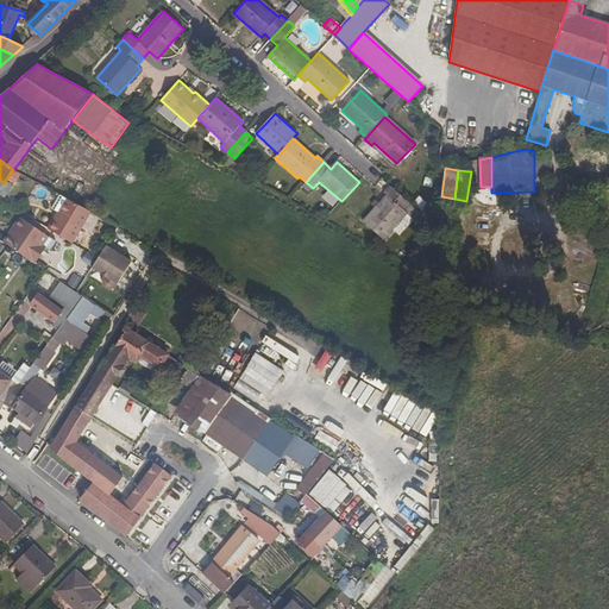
[(410,206),(389,187),(382,194),(385,196),(363,223),(383,240),(393,230),(397,234),(412,219),(405,213),(410,206)]
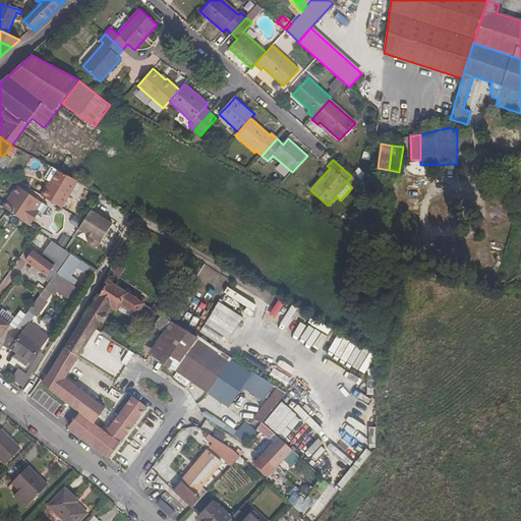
[(47,189),(46,189),(42,195),(63,209),(78,181),(58,170),(47,189)]
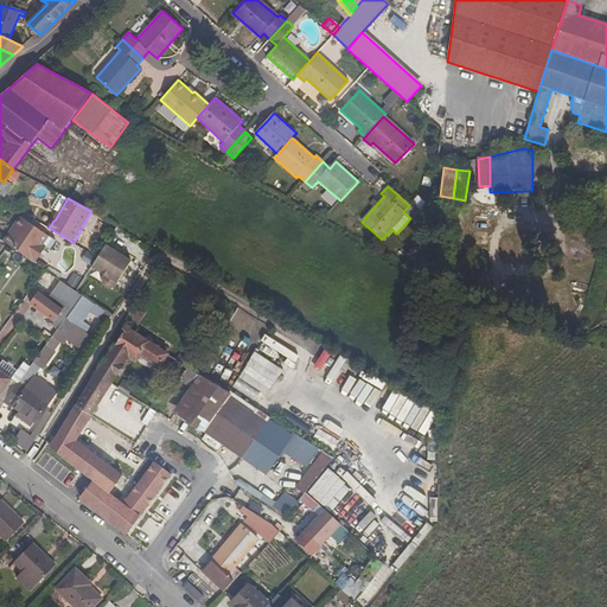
[(20,217),(16,224),(20,228),(25,221),(20,217)]
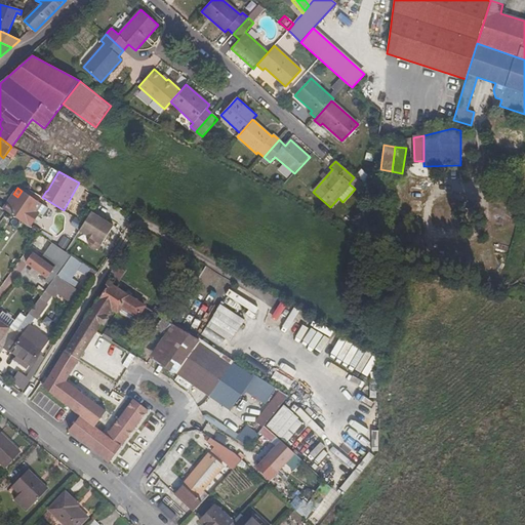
[(22,191),(17,197),(13,194),(3,209),(7,212),(30,227),(44,205),(22,191)]
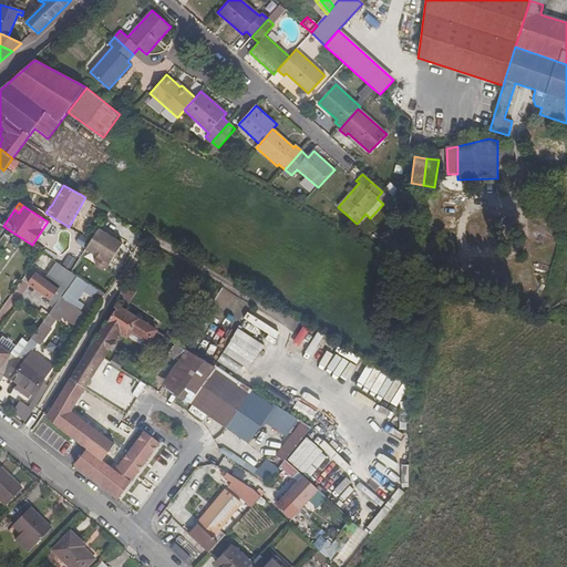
[(86,249),(101,258),(110,264),(122,244),(99,229),(91,240),(86,249)]
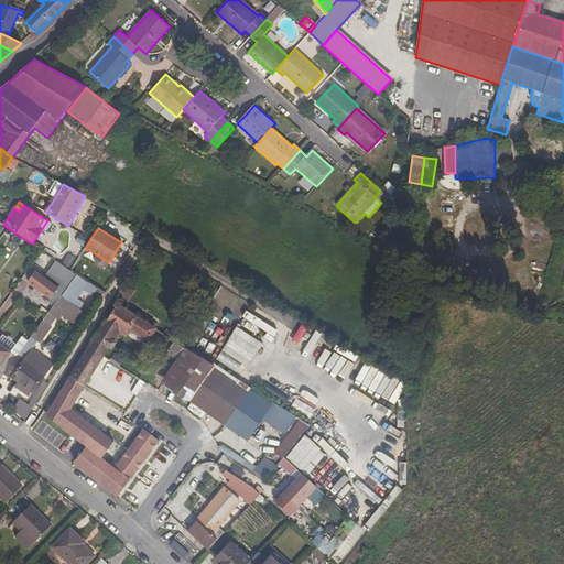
[(64,262),(72,267),(77,257),(69,252),(64,262)]
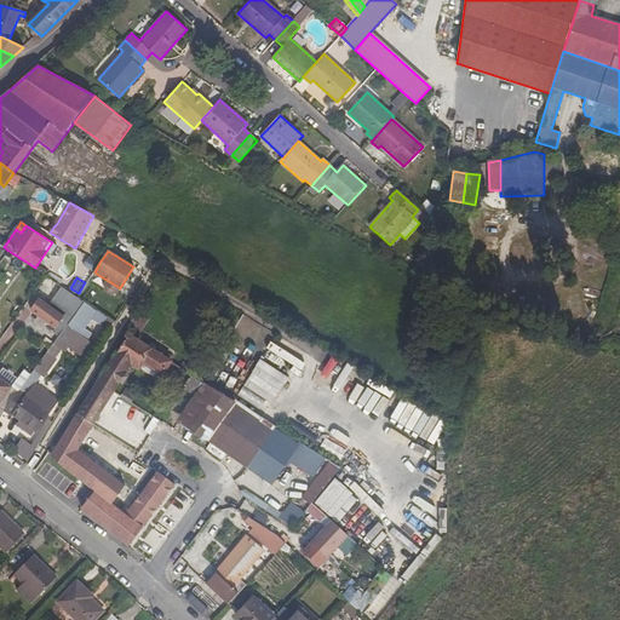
[(120,288),(110,282),(108,286),(118,292),(120,288)]
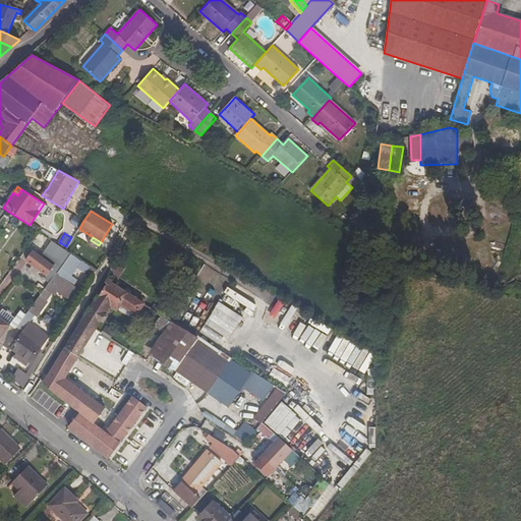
[(58,244),(49,256),(61,265),(70,252),(66,249),(58,244)]
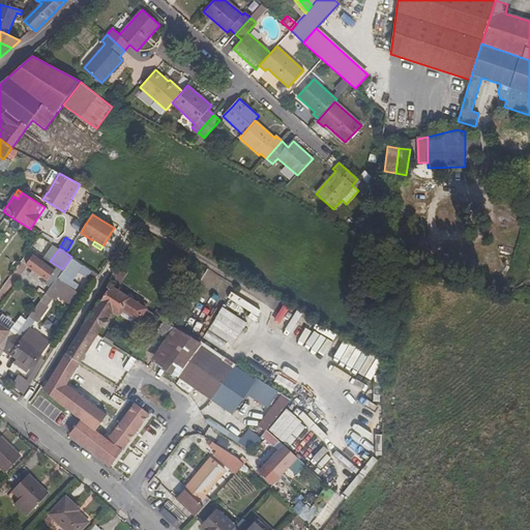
[(34,257),(27,266),(34,270),(42,276),(48,280),(54,270),(34,257)]
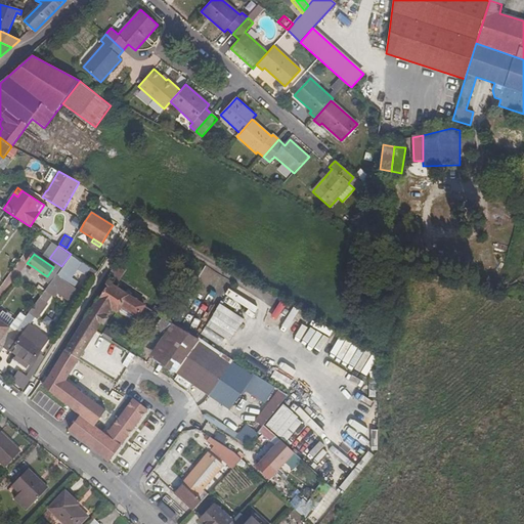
[(115,265),(111,276),(123,280),(126,268),(115,265)]
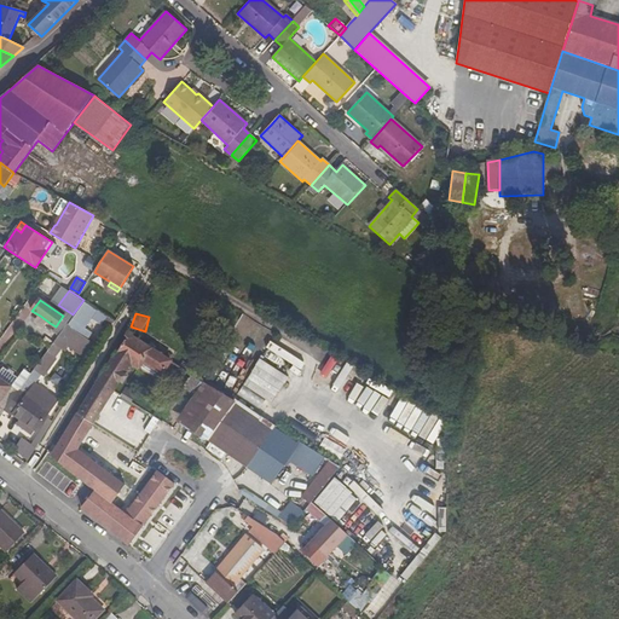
[(50,323),(40,316),(35,323),(44,330),(50,323)]
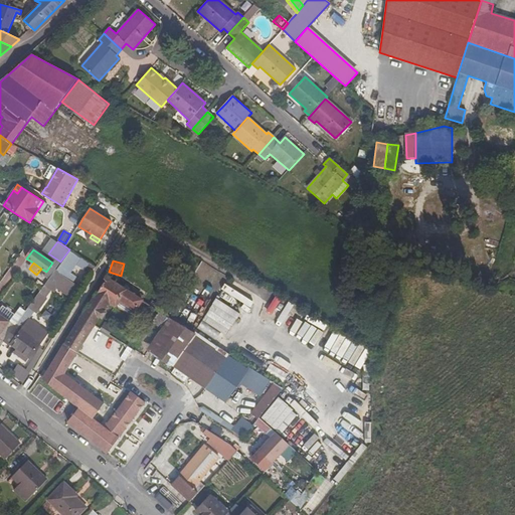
[(104,281),(105,282),(79,321),(93,329),(96,326),(110,303),(116,307),(119,302),(128,308),(127,311),(134,315),(143,300),(111,280),(111,279),(111,278),(111,276),(110,275),(109,274),(108,274),(106,274),(105,275),(103,278),(103,279),(104,281)]
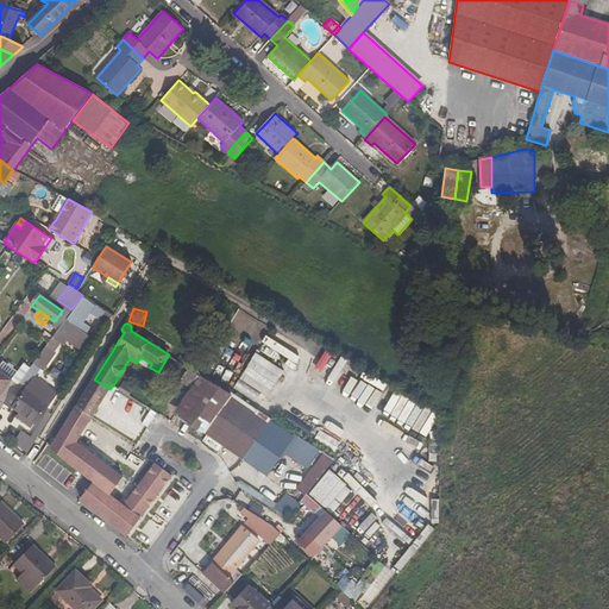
[(256,403),(263,393),(269,397),(287,371),(259,352),(234,388),(256,403)]
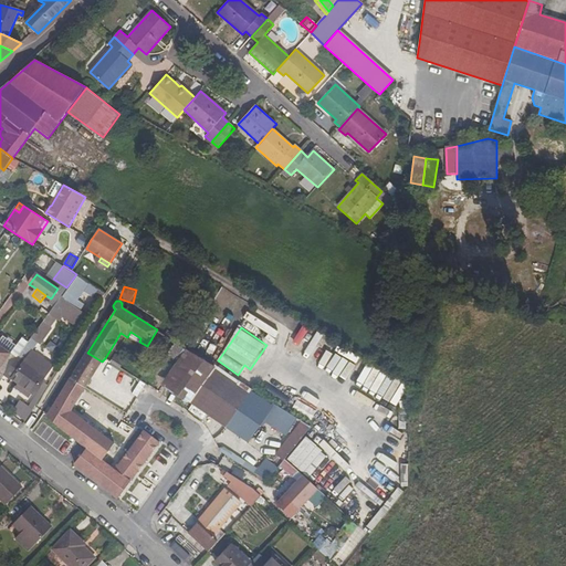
[(0,341),(1,339),(0,337),(0,368),(11,354),(0,345),(0,341)]
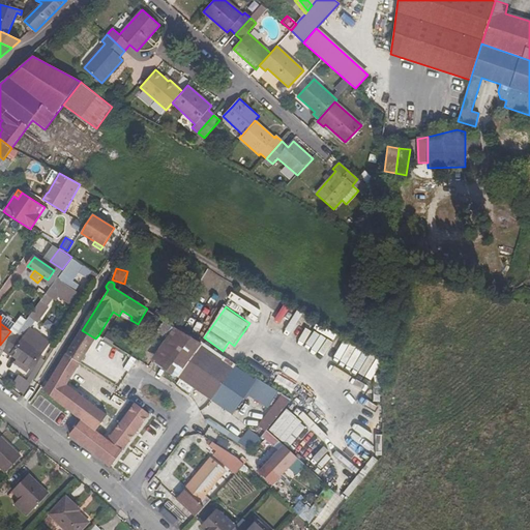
[(22,340),(33,325),(26,320),(4,350),(18,360),(16,363),(26,372),(29,367),(29,369),(40,352),(22,340)]
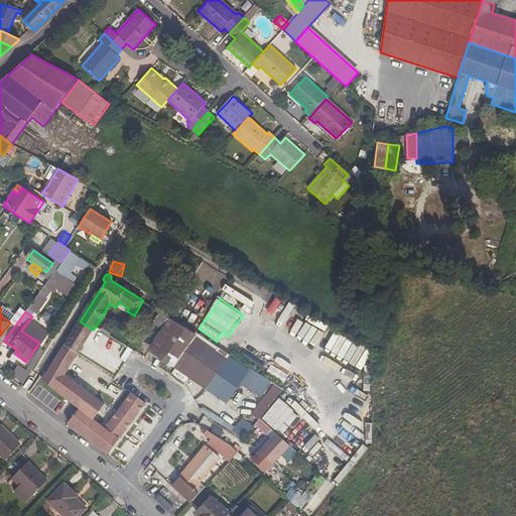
[(160,311),(152,324),(162,330),(170,317),(169,317),(160,311)]
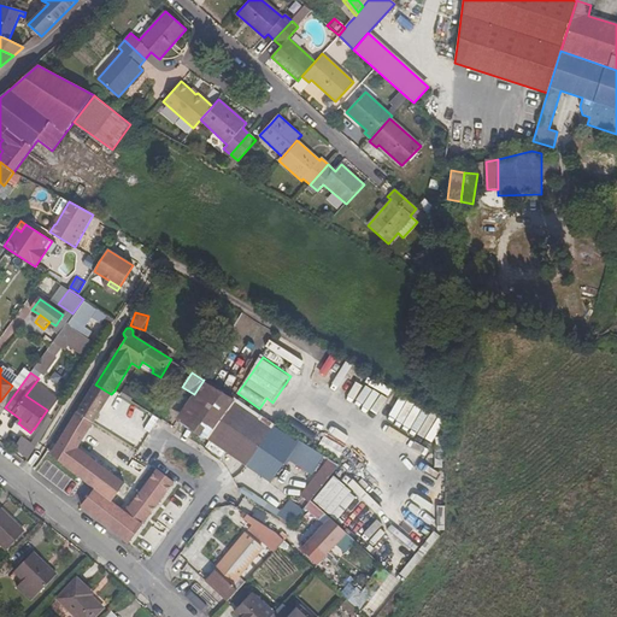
[(204,380),(194,394),(175,419),(205,441),(206,439),(235,400),(234,399),(204,380)]
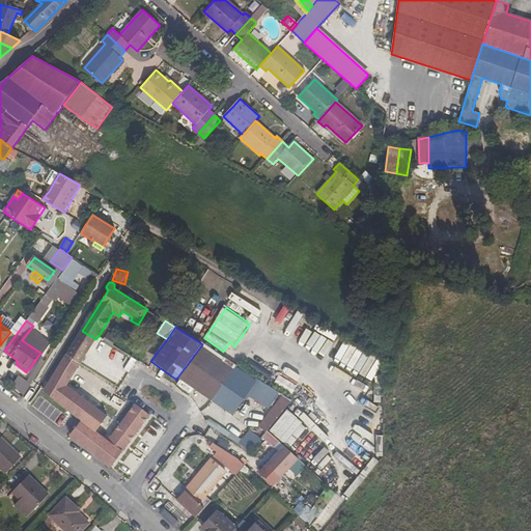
[(95,339),(82,331),(66,355),(80,364),(95,339)]
